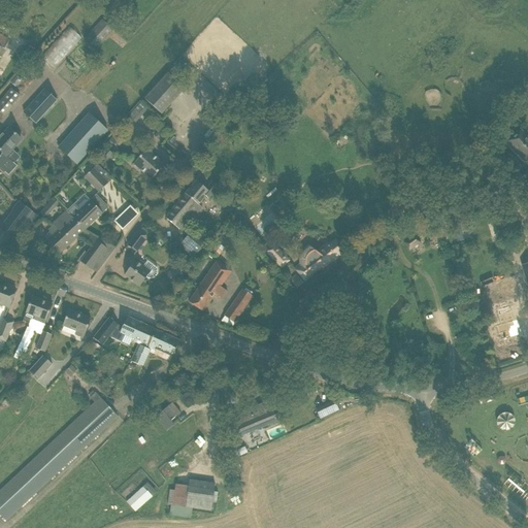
[(83,41),(95,52),(113,31),(101,20),(83,41)]
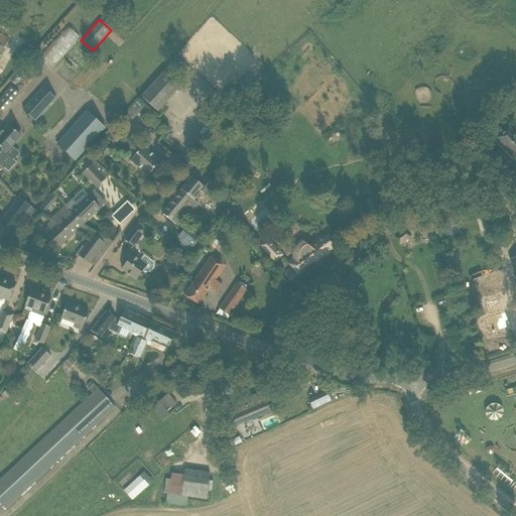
[(68,26),(39,56),(52,69),(80,37),(68,26)]
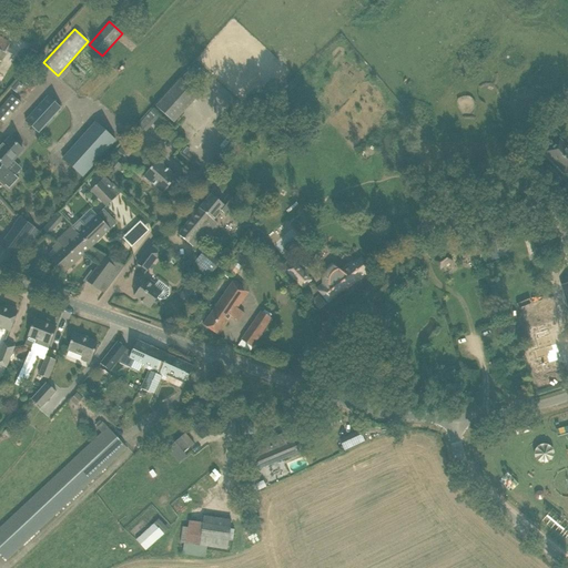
[(0,60),(10,43),(0,37),(0,60)]
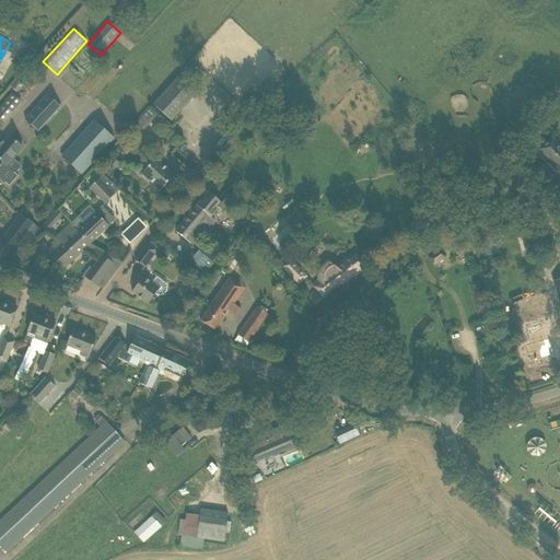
[(153,105),(172,121),(197,94),(178,78),(153,105)]
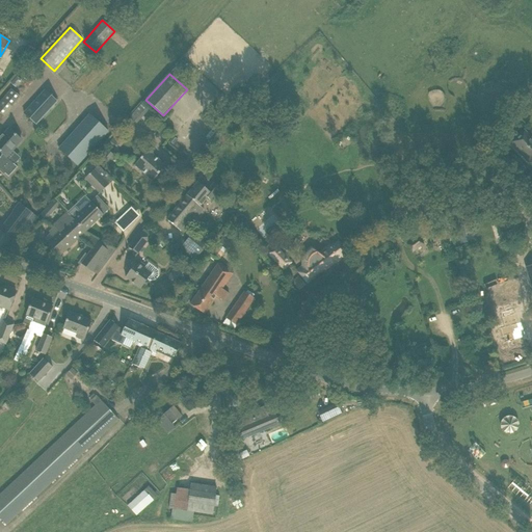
[(0,102),(0,114),(3,117),(4,116),(9,110),(21,98),(10,89),(0,102)]
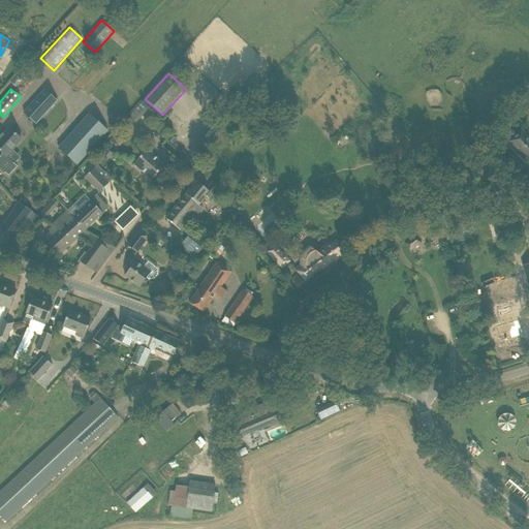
[(24,113),(36,124),(57,101),(44,90),(24,113)]
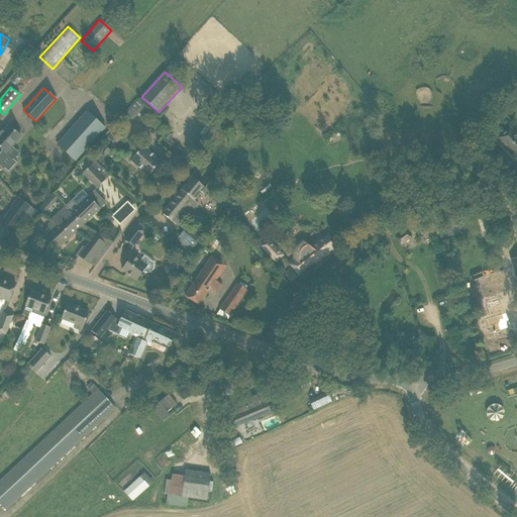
[(121,121),(126,125),(136,113),(131,109),(121,121)]
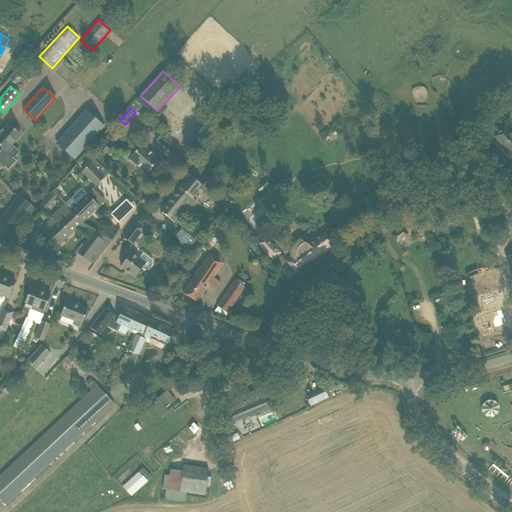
[(55,143),(75,160),(105,127),(86,110),(55,143)]
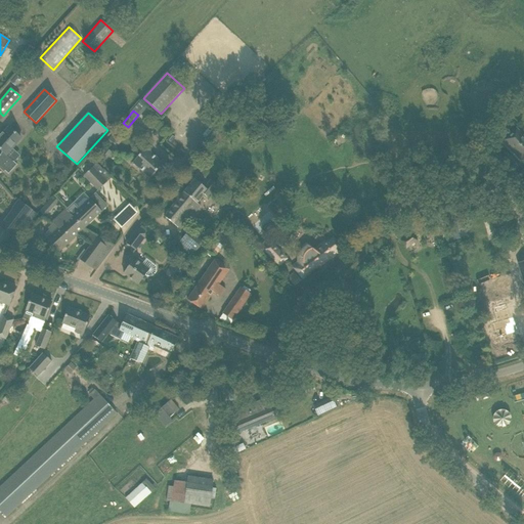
[(523,132),(516,125),(501,141),(511,151),(512,150),(522,161),(523,159),(523,132)]
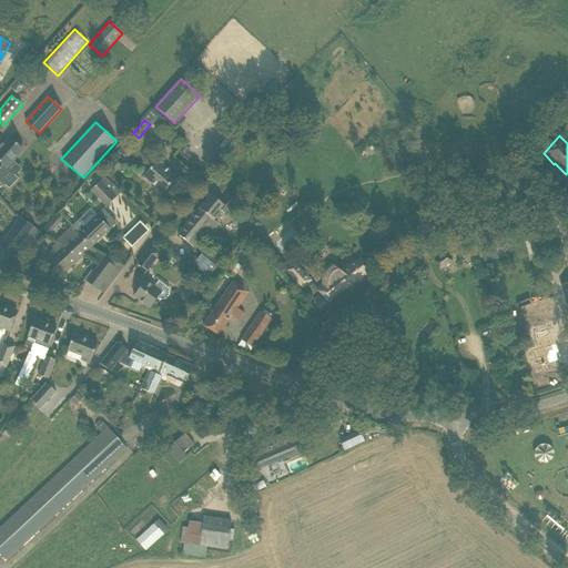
[(0,162),(2,165),(0,166),(0,180),(9,189),(19,179),(7,168),(13,160),(22,150),(18,145),(10,138),(0,148),(0,162)]
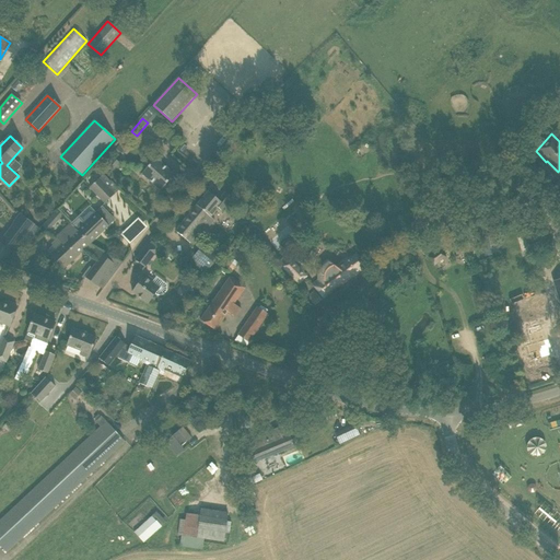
[(113,159),(106,166),(113,172),(119,164),(113,159)]
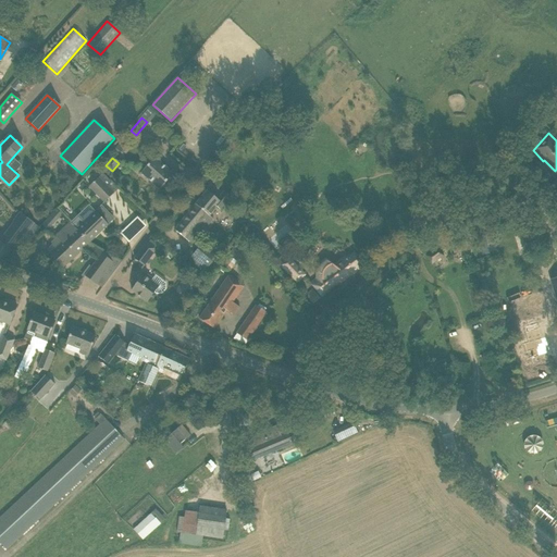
[(140,173),(159,190),(174,174),(156,158),(140,173)]
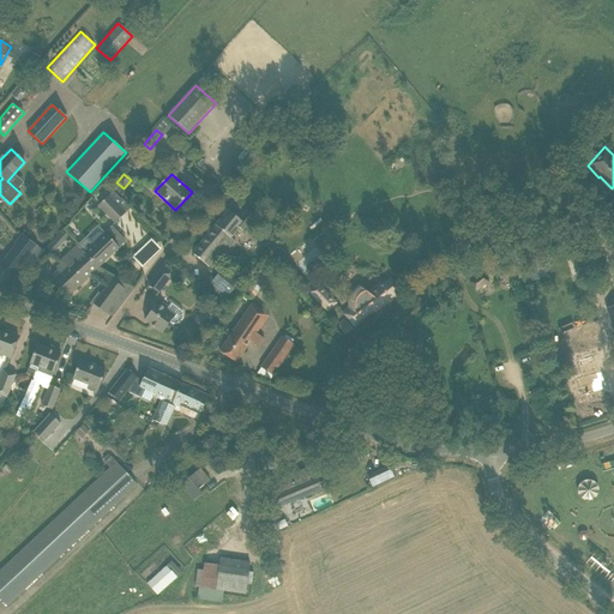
[(49,224),(76,198),(60,182),(34,210),(49,224)]
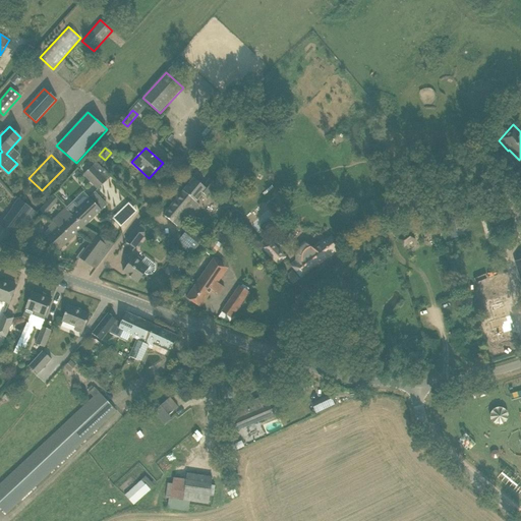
[(429,177),(418,164),(410,171),(421,184),(429,177)]
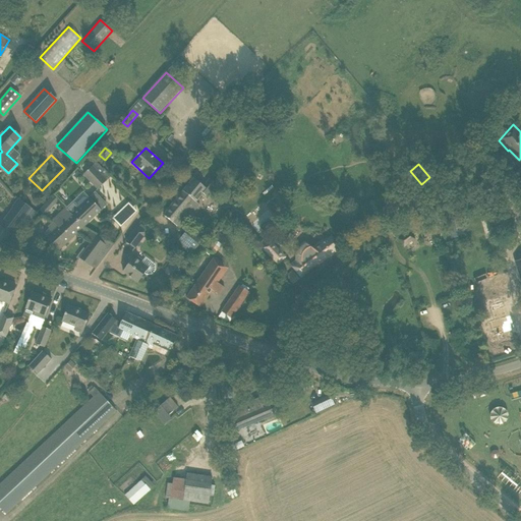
[(82,175),(97,190),(107,181),(93,166),(82,175)]
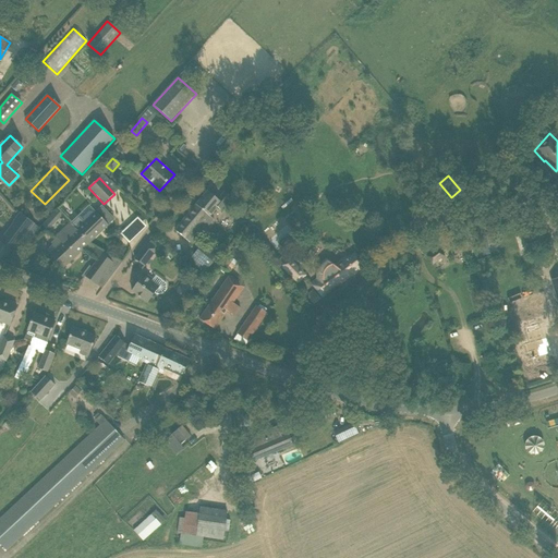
[(174,230),(192,245),(199,237),(214,219),(210,216),(218,207),(221,210),(231,197),(225,192),(218,199),(207,191),(196,205),(174,230)]
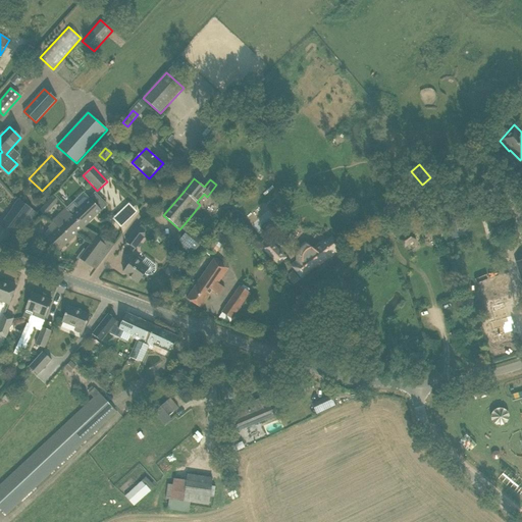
[(245,191),(238,186),(229,197),(237,202),(240,198),(245,191)]
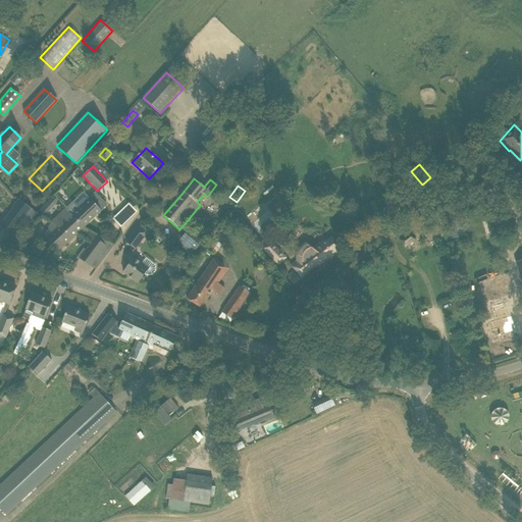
[(45,204),(51,208),(58,201),(52,196),(45,204)]
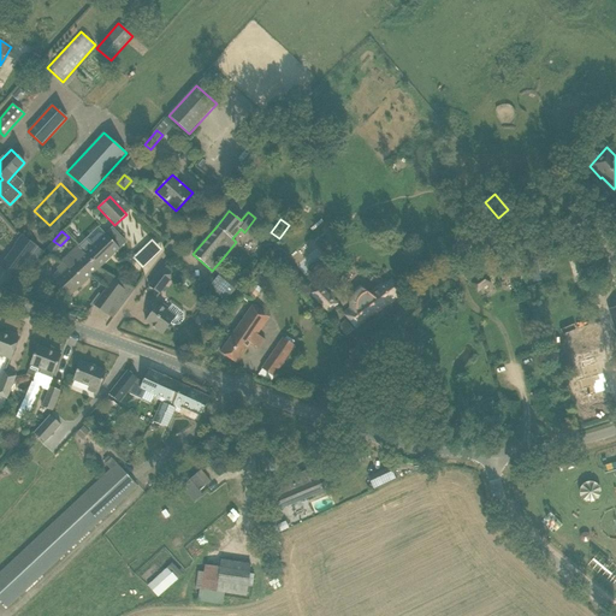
[(487,232),(478,236),(485,256),(495,253),(487,232)]
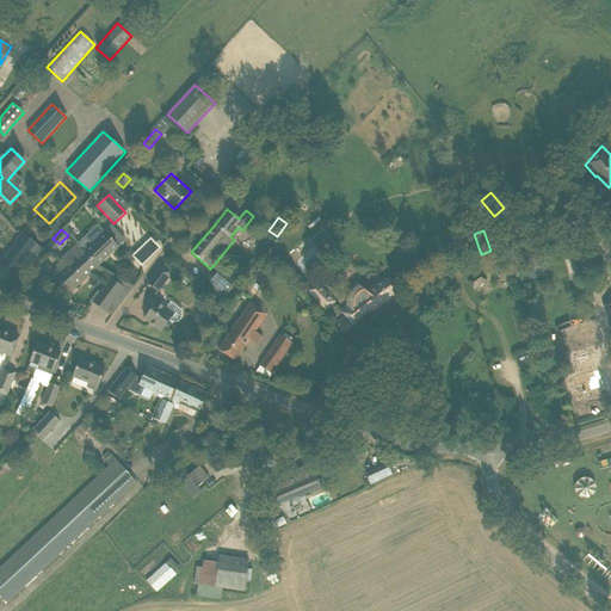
[(67,267),(55,279),(69,294),(118,247),(110,239),(104,232),(92,244),(86,238),(78,245),(76,244),(60,260),(67,267)]
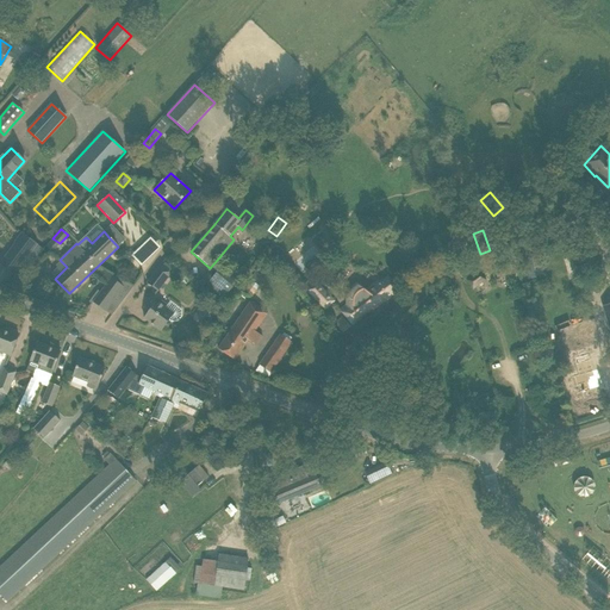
[(16,244),(0,263),(14,275),(22,266),(37,244),(23,234),(14,243),(16,244)]
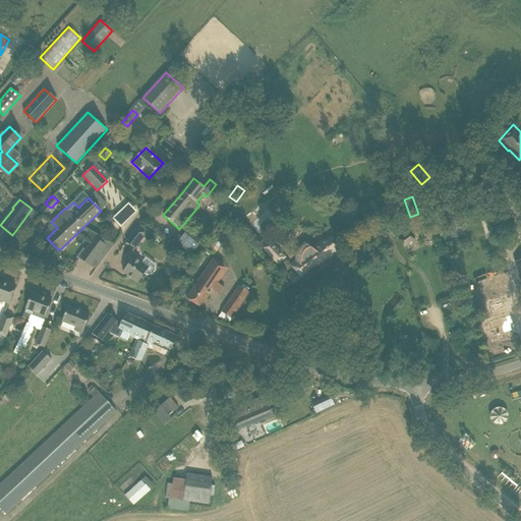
[(38,214),(32,209),(18,227),(24,231),(38,214)]
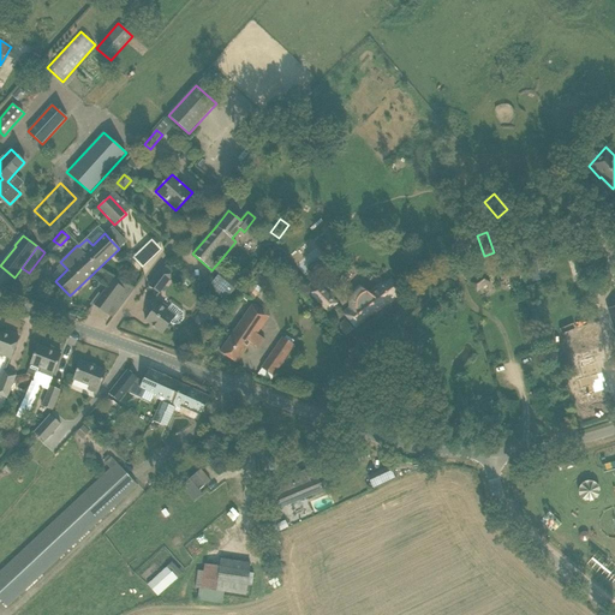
[(226,300),(240,282),(224,268),(213,280),(208,286),(226,300)]
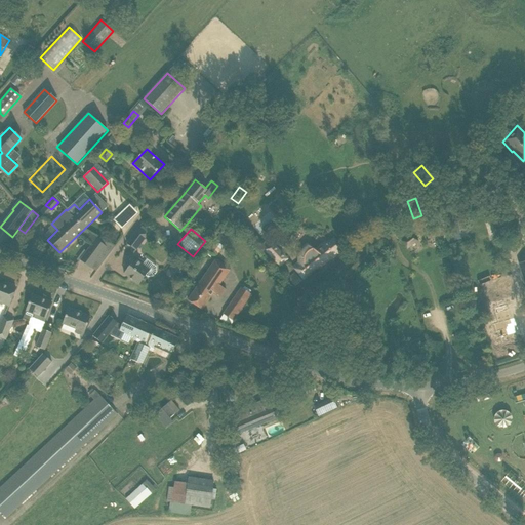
[(126,244),(135,251),(147,236),(137,230),(126,244)]
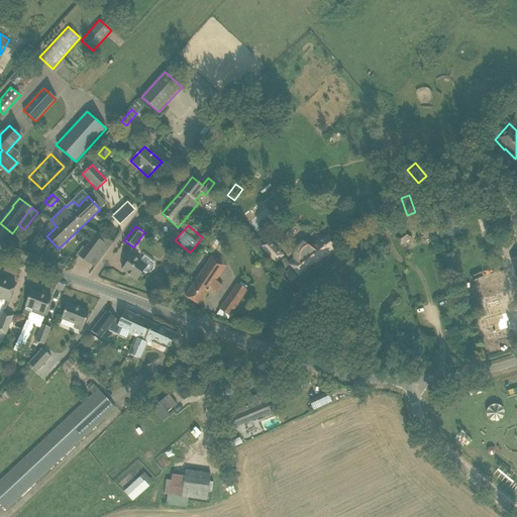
[(456,226),(446,228),(448,235),(458,233),(456,226)]
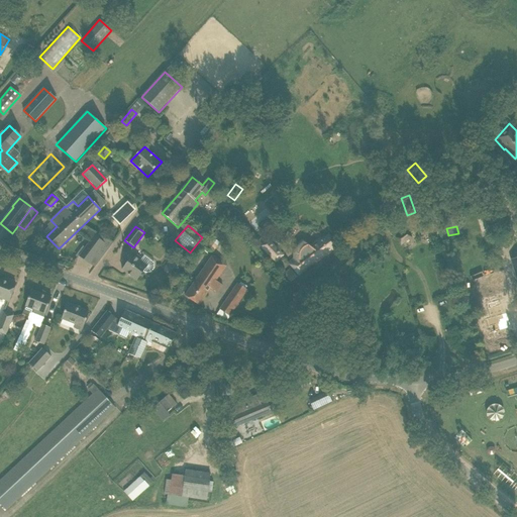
[(406,231),(396,239),(401,246),(412,238),(406,231)]
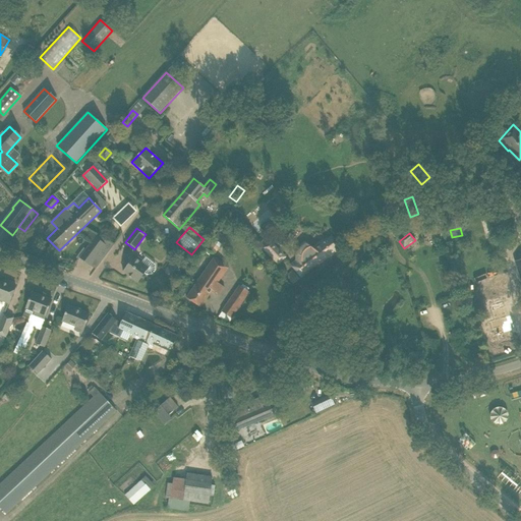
[(95,269),(114,245),(97,235),(80,257),(95,269)]
